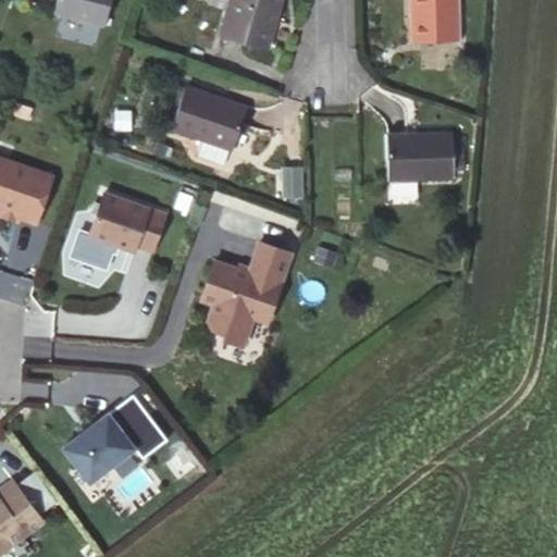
[(110,0),(59,0),(57,10),(106,22),(110,0)]
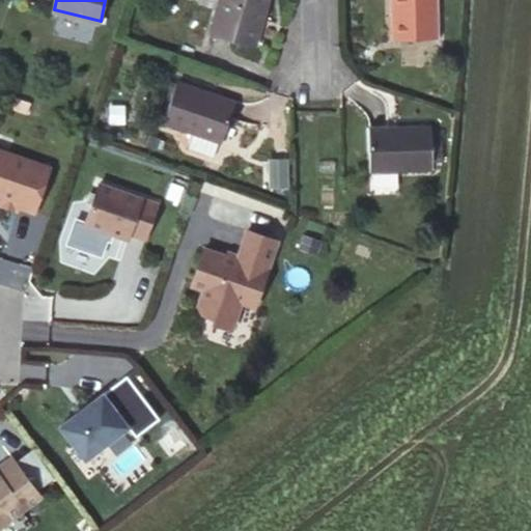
[(267,0),(220,0),(212,31),(254,44),(267,0)]
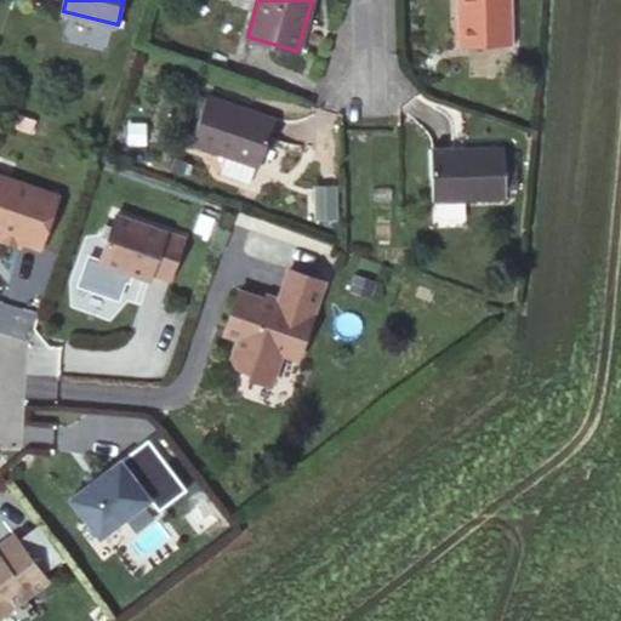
[(459,0),(461,46),(513,45),(512,0),(459,0)]
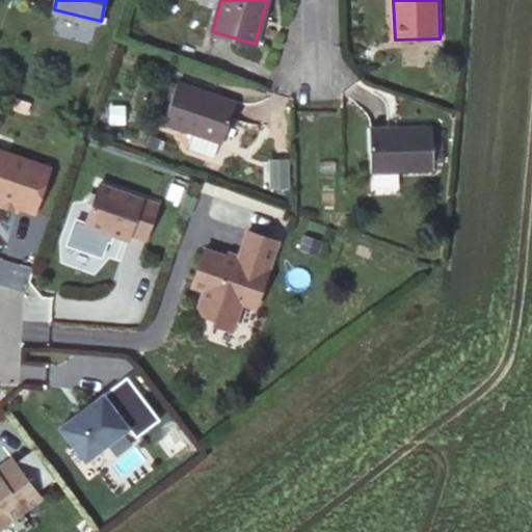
[(194,132),(220,141),(223,141),(237,100),(178,80),(163,122),(194,132)]
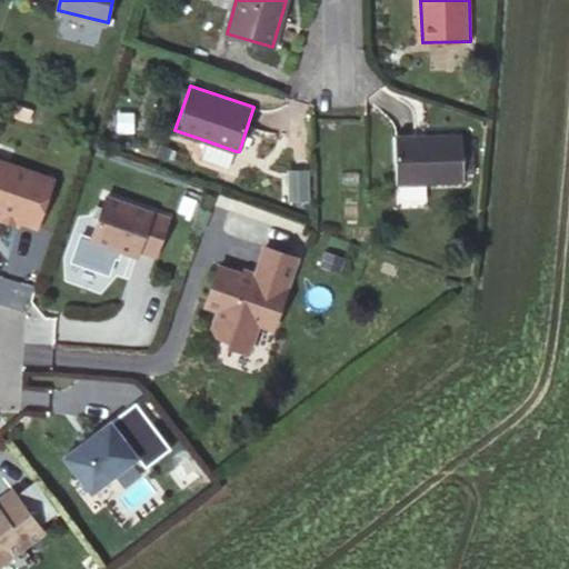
[(462,135),(397,137),(398,185),(463,181),(462,135)]
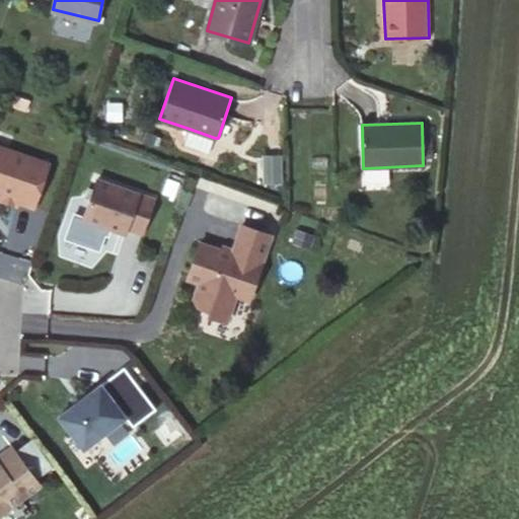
[(210,151),(215,138),(190,129),(186,143),(210,151)]
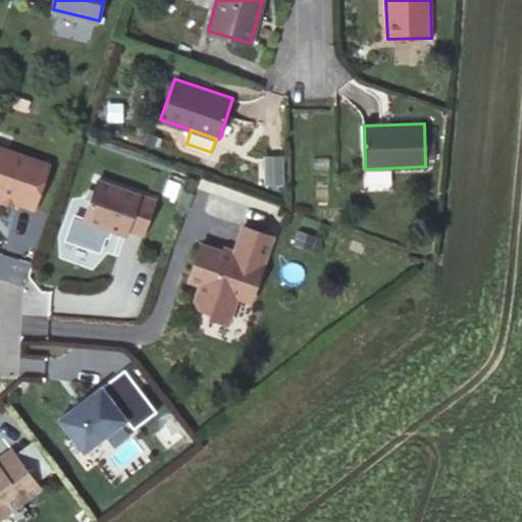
[(48,169),(0,151),(0,197),(0,198),(0,197),(0,205),(15,211),(17,207),(33,213),(48,169)]
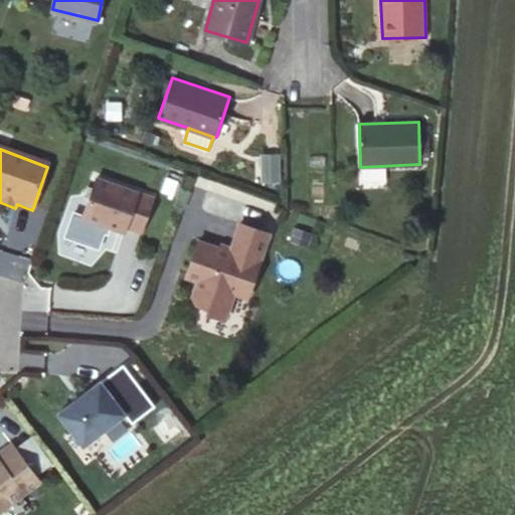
[(278,151),(262,152),(263,177),(279,176),(278,151)]
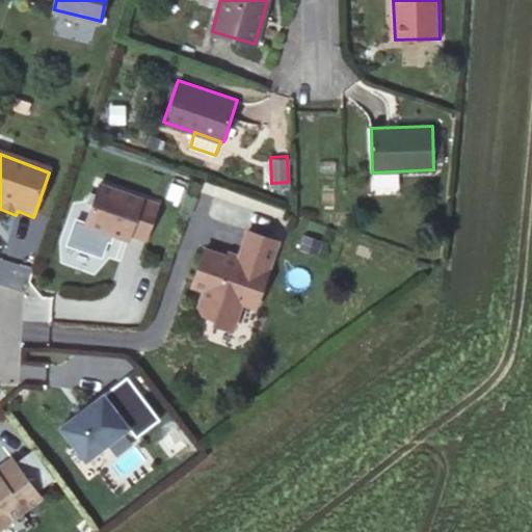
[(157,208),(99,187),(84,228),(127,243),(129,237),(144,243),(157,208)]
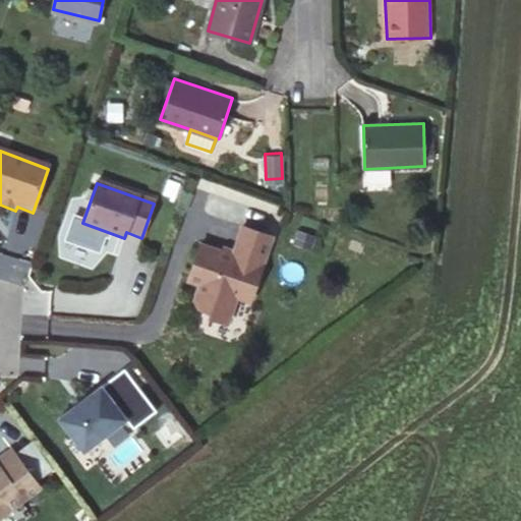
[(199,247),(187,284),(198,288),(193,304),(197,310),(211,315),(209,321),(227,327),(236,299),(249,304),(271,239),(242,229),(232,258),(199,247)]
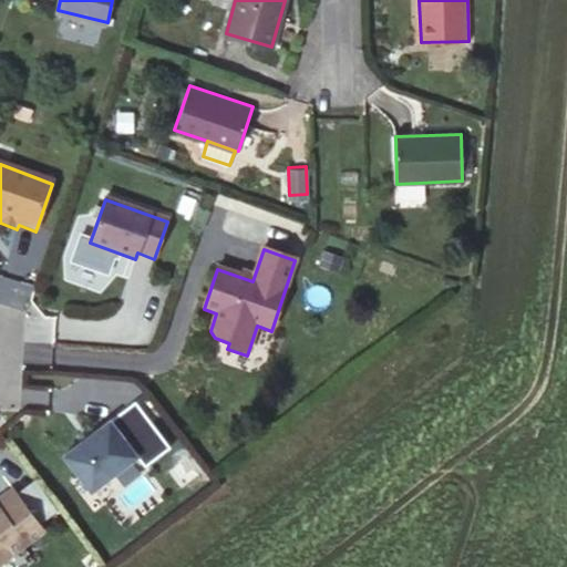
[(342,259),(323,253),(318,269),(337,275),(342,259)]
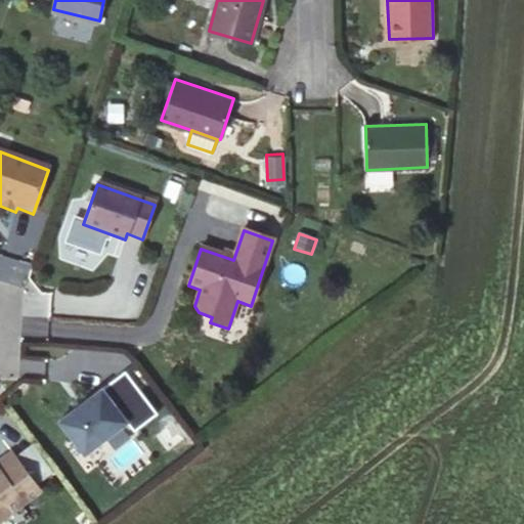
[(74,411),(57,424),(83,456),(130,420),(105,388),(83,404),(74,411)]
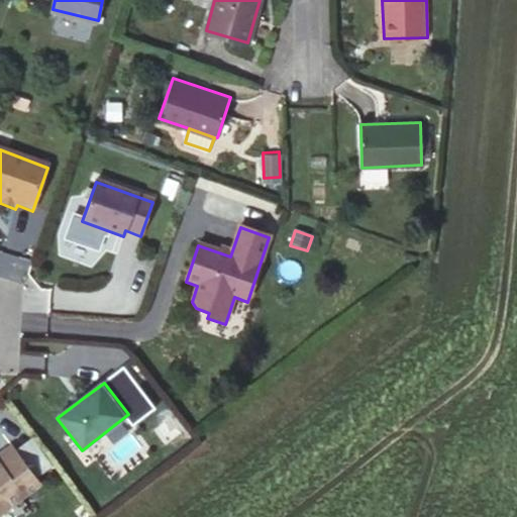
[(71,402),(73,406),(82,399),(79,395),(71,402)]
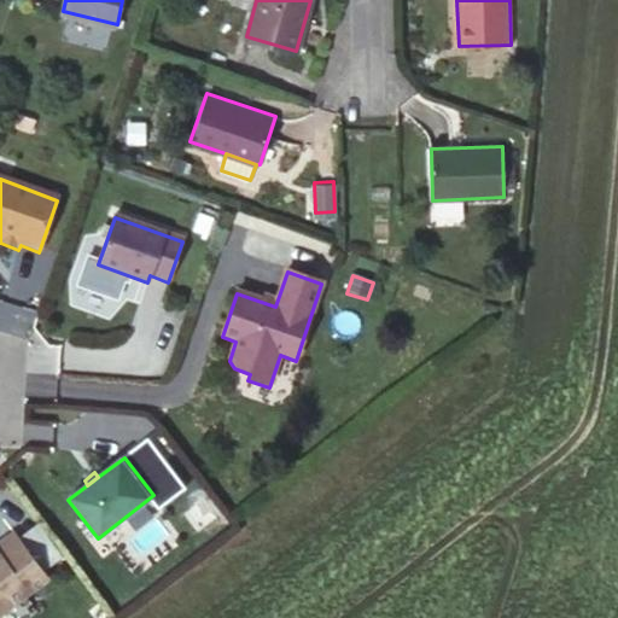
[(209,502),(198,512),(211,529),(222,519),(209,502)]
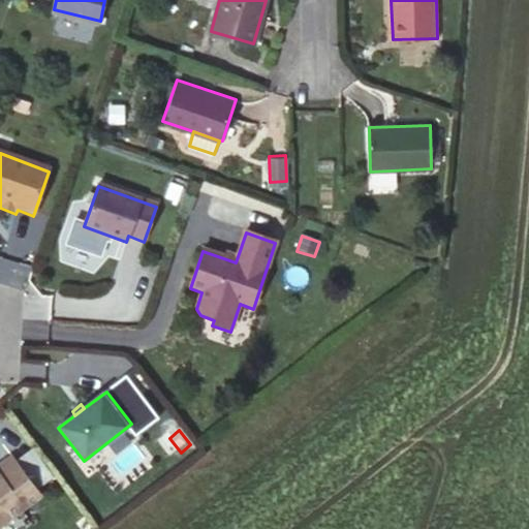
[(0,528),(44,496),(16,459),(0,470),(1,471),(0,472),(0,528)]
